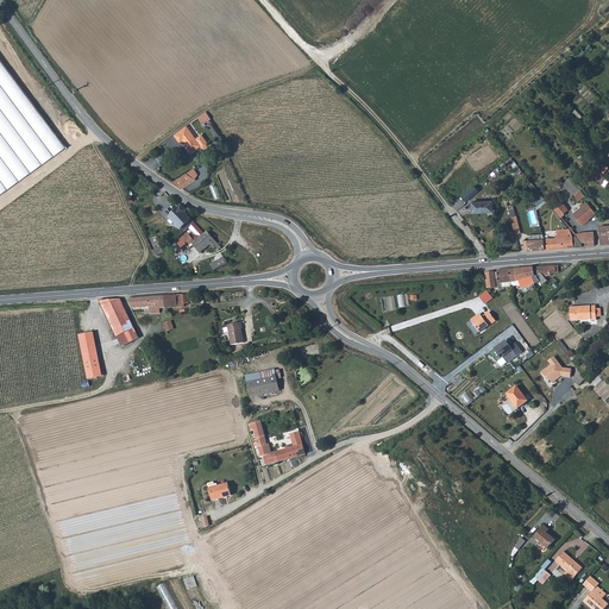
[(0,57),(0,195),(67,148),(0,57)]
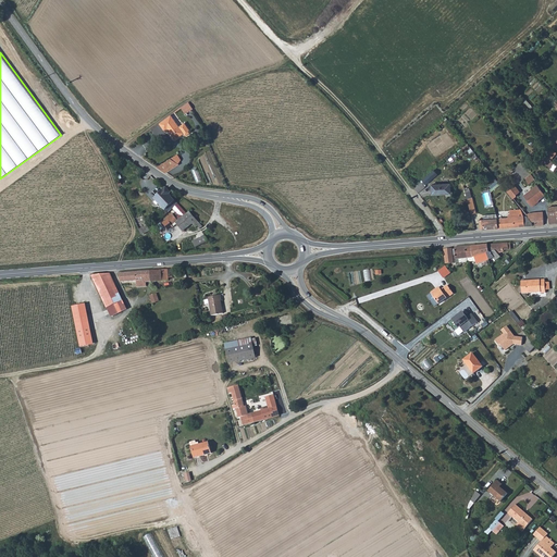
[(183,108),(187,114),(195,109),(190,102),(183,108)]
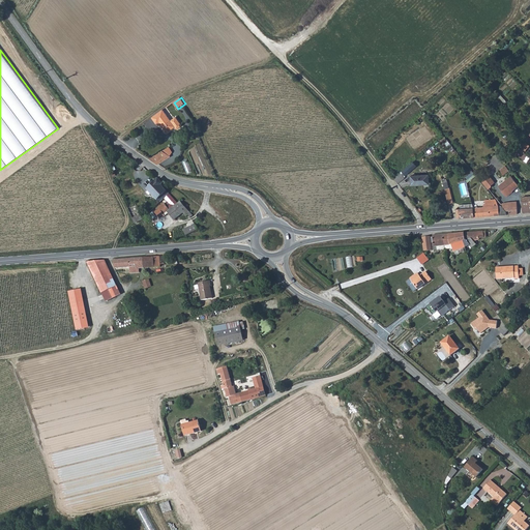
[(176,129),(181,126),(175,117),(170,121),(163,110),(151,118),(157,125),(159,123),(167,134),(174,127),(176,129)]
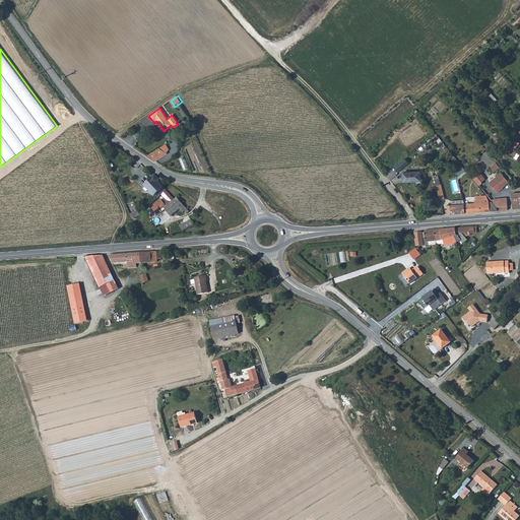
[(513,157),(518,151),(510,146),(505,151),(506,151),(509,154),(513,157)]
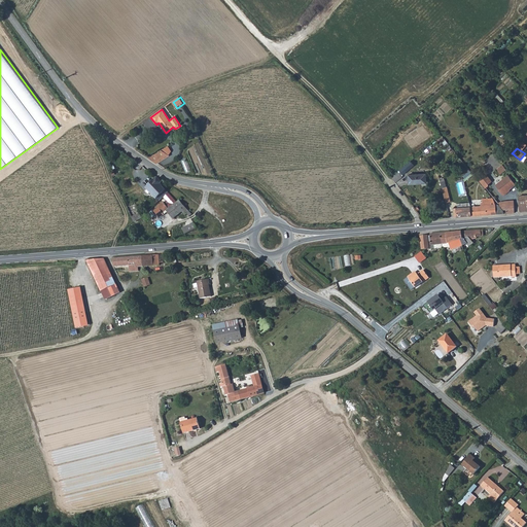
[(162,151),(151,156),(148,159),(156,165),(170,155),(162,151)]
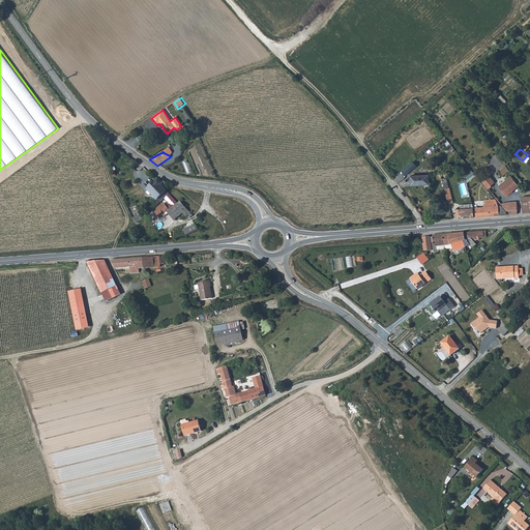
[(503,176),(509,171),(505,166),(499,171),(503,176)]
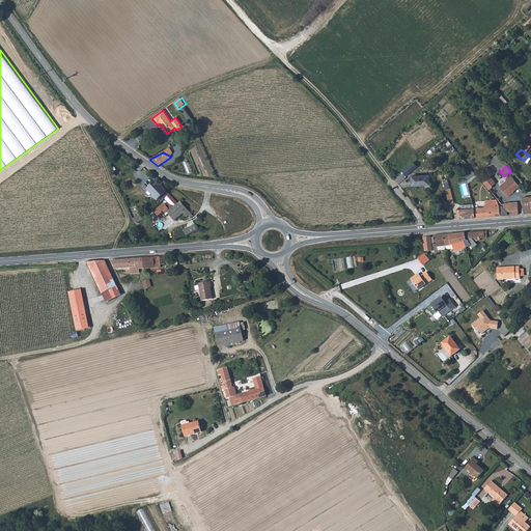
[(148,171),(136,182),(142,188),(148,183),(151,187),(148,191),(160,203),(165,198),(169,195),(161,187),(163,184),(158,179),(157,182),(154,179),(155,178),(148,171)]
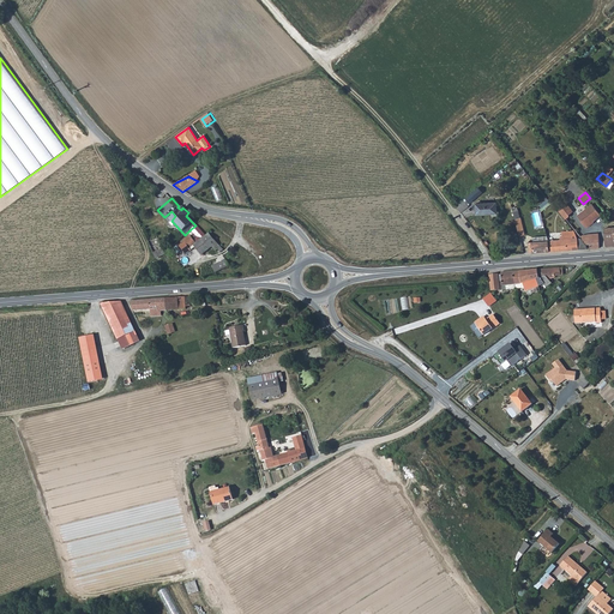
[(500,216),(499,200),(497,200),(497,203),(476,204),(476,215),(493,214),(493,216),(500,216)]
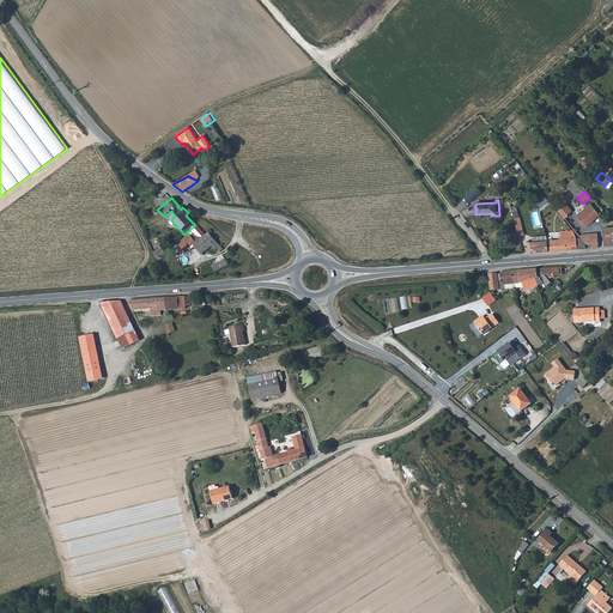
[(599,213),(589,202),(575,214),(583,224),(589,218),(590,220),(599,213)]
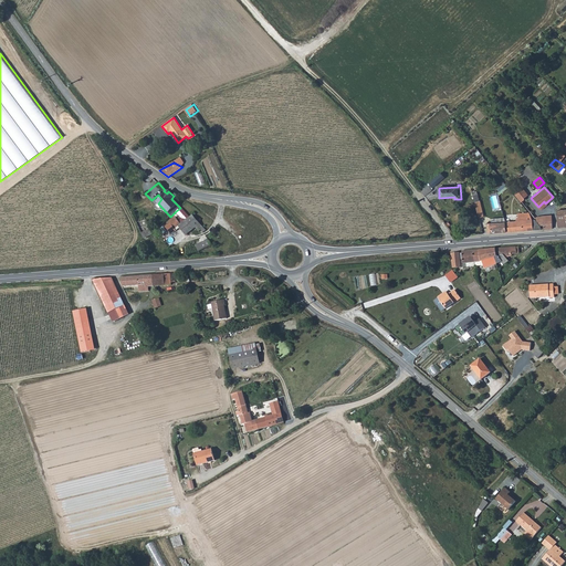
[(519,200),(520,201),(527,195),(523,188),(517,194),(521,198),(519,200)]
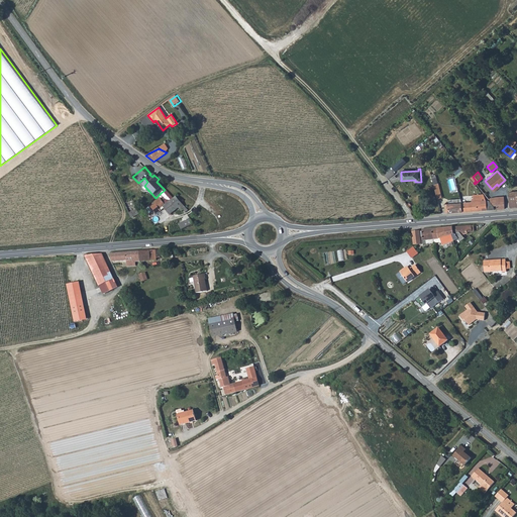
[(188,210),(176,197),(173,199),(165,190),(161,193),(164,197),(162,200),(160,198),(154,202),(157,204),(151,208),(157,214),(161,210),(160,209),(163,206),(170,214),(177,208),(181,211),(183,209),(186,212),(188,210)]
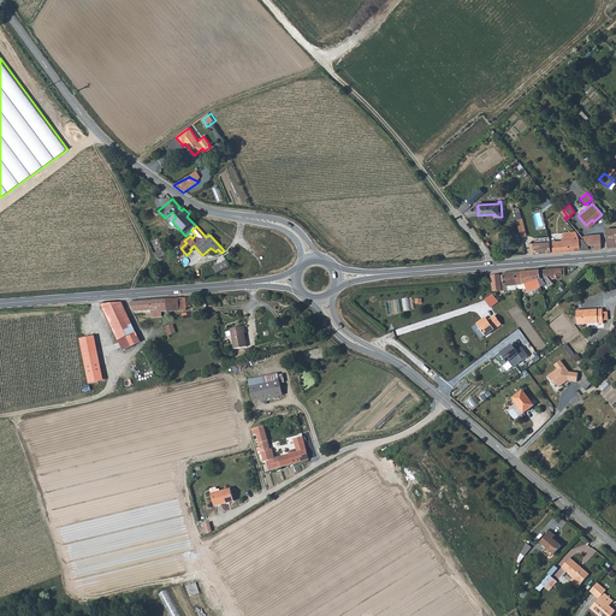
[(157,261),(165,254),(152,227),(143,232),(157,261)]
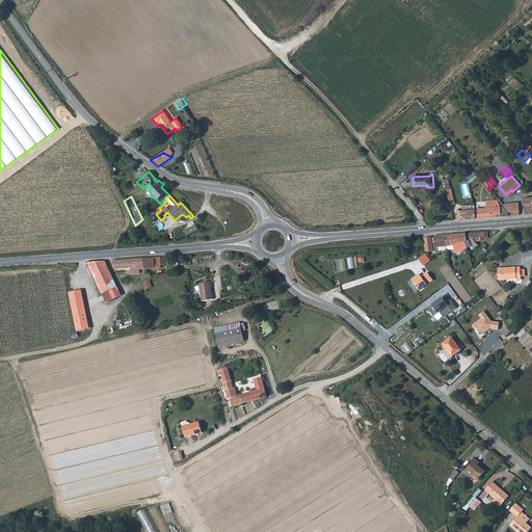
[(531,196),(523,197),(525,214),(531,213),(531,196)]
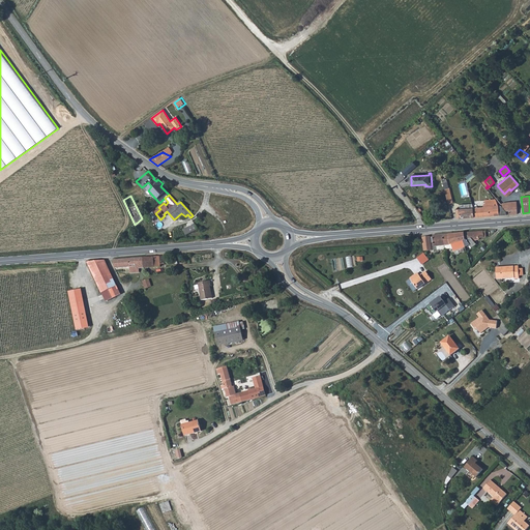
[(498,215),(498,210),(498,206),(495,200),(486,200),(486,204),(484,204),(484,208),(473,209),(474,217),(498,215)]
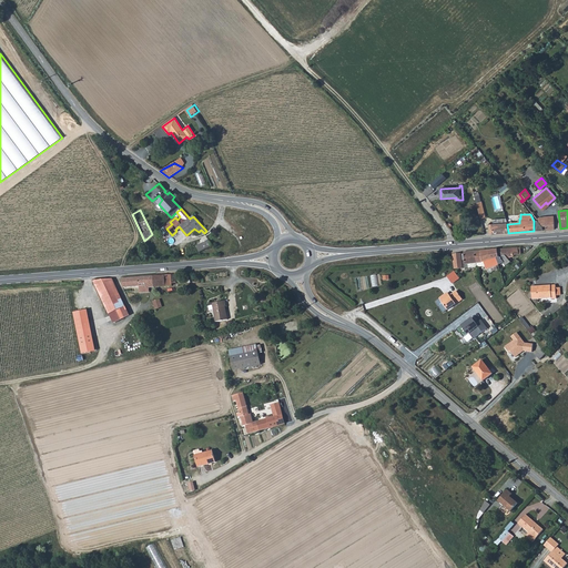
[(535,217),(543,226),(543,231),(556,229),(554,215),(535,217)]
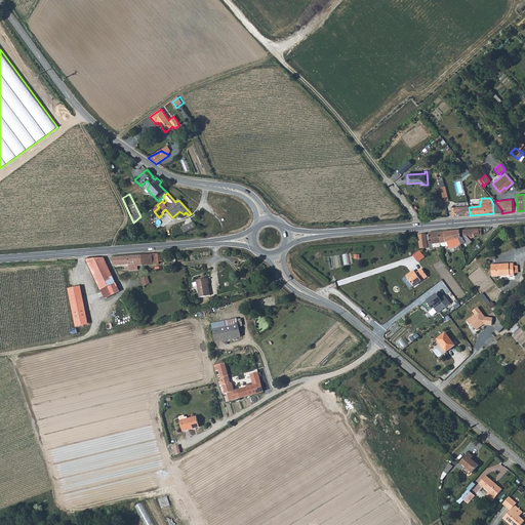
[(470,215),(469,207),(451,208),(452,215),(455,216),(470,215)]
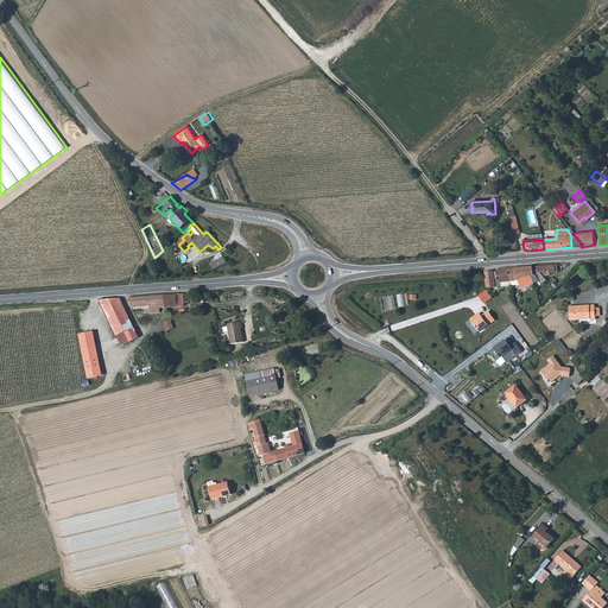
[(222,257),(209,266),(216,276),(233,273),(229,265),(222,257)]
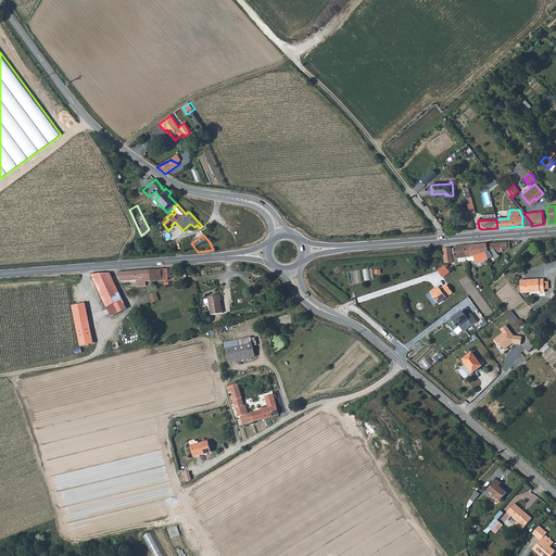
[(507,243),(492,244),(492,250),(487,250),(487,252),(489,252),(490,258),(494,256),(496,260),(501,256),(507,255),(506,250),(508,250),(507,243)]
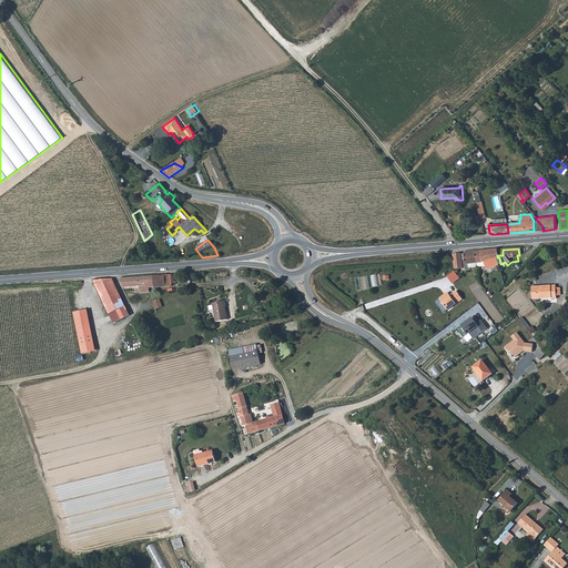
[(497,257),(497,255),(497,250),(475,252),(476,263),(477,267),(486,267),(489,273),(492,273),(493,271),(492,267),(500,264),(499,257),(497,257)]
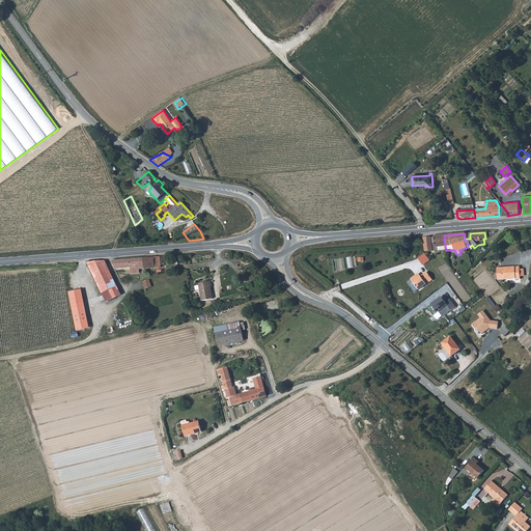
[(438,251),(438,247),(445,246),(444,235),(434,236),(434,238),(425,239),(425,251),(438,251)]
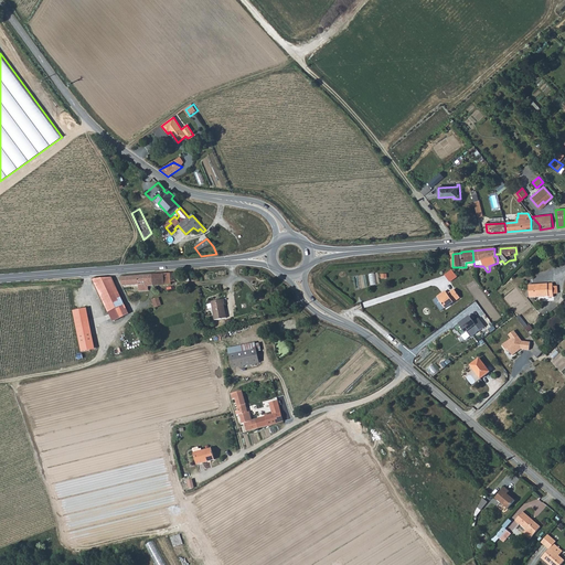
[(454,269),(446,275),(451,283),(459,277),(454,269)]
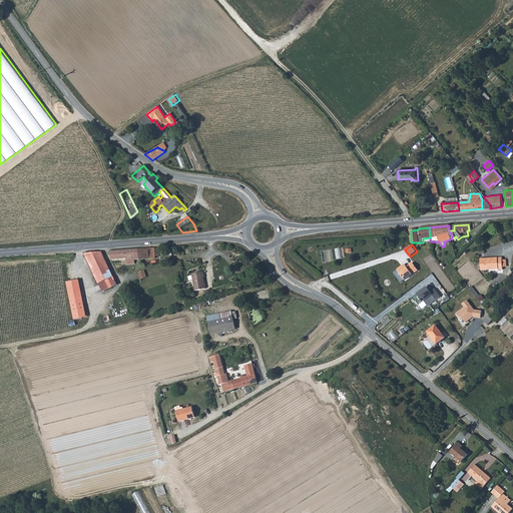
[(156,258),(155,254),(159,254),(159,248),(133,250),(134,260),(156,258)]
